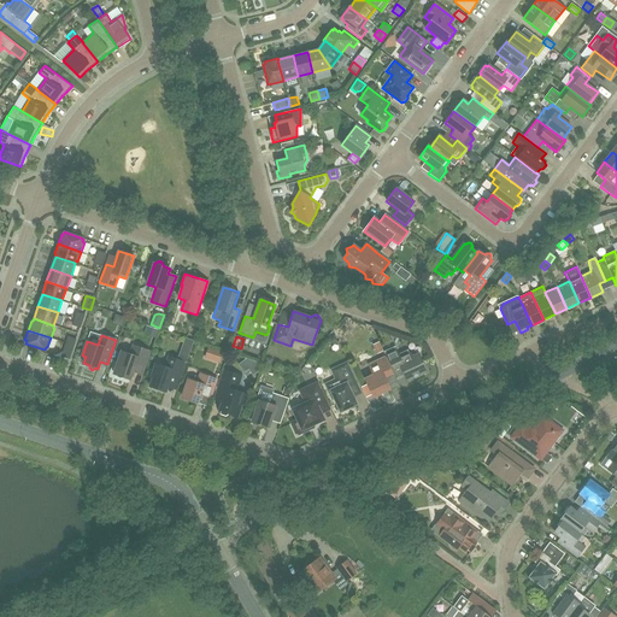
[(69,358),(74,346),(66,344),(62,356),(63,356),(69,358)]
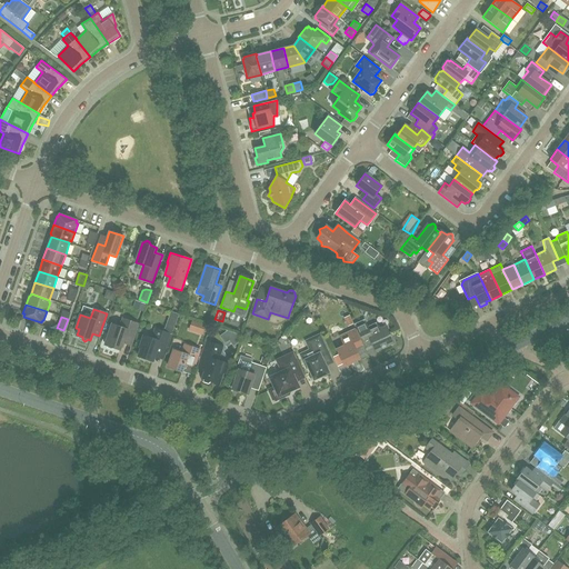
[(130,346),(138,323),(123,318),(120,327),(112,323),(105,345),(119,350),(122,342),(130,346)]
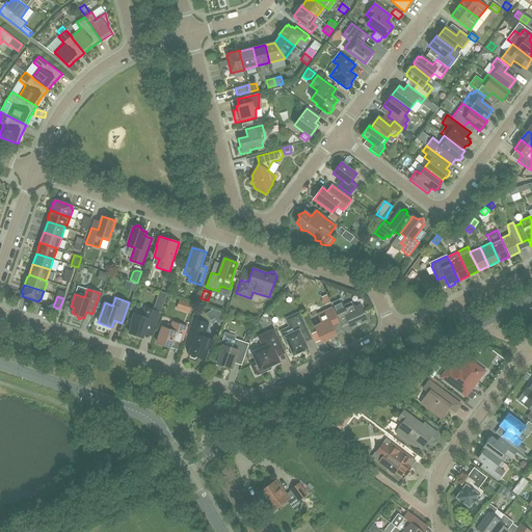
[(343,306),(340,298),(330,302),(339,319),(345,316),(350,328),(368,320),(361,306),(356,307),(352,306),(351,301),(343,306)]
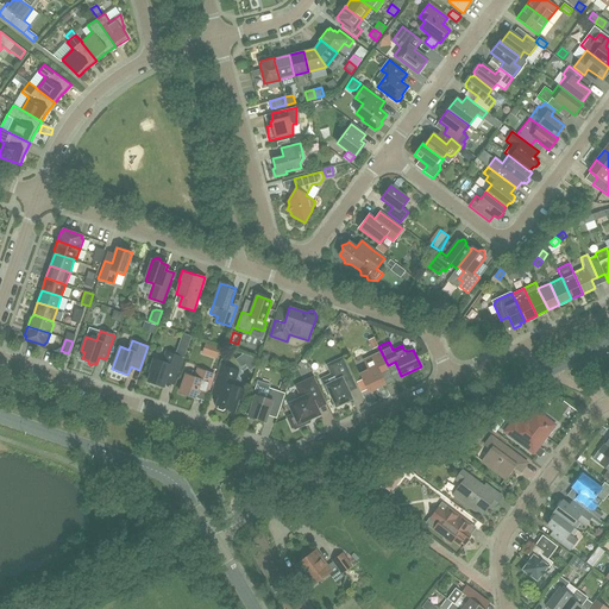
[(175,351),(174,355),(182,357),(183,358),(188,347),(179,344),(176,351),(175,351)]
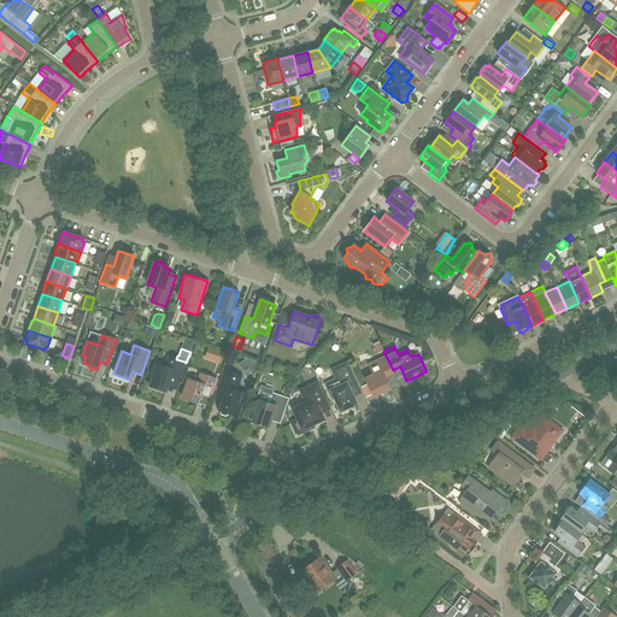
[(168,386),(175,388),(184,362),(176,359),(169,357),(165,366),(156,364),(151,376),(153,376),(150,387),(153,388),(154,389),(160,392),(162,391),(165,392),(168,386)]
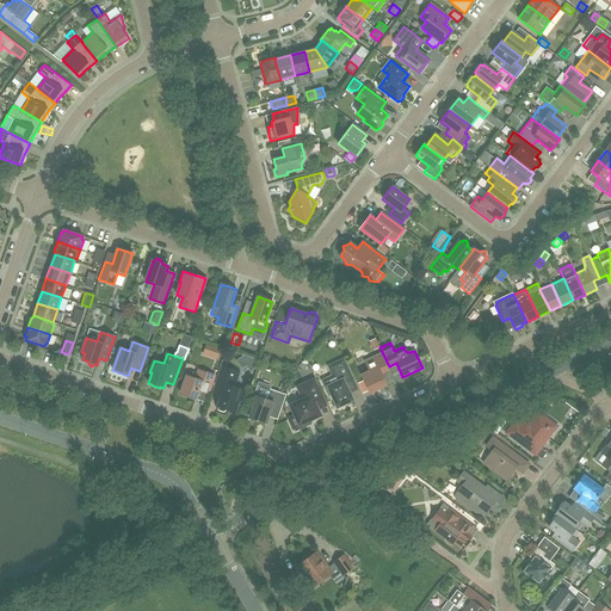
[(369,390),(369,393),(386,384),(382,377),(390,374),(381,355),(365,362),(370,371),(362,375),(363,380),(369,390)]
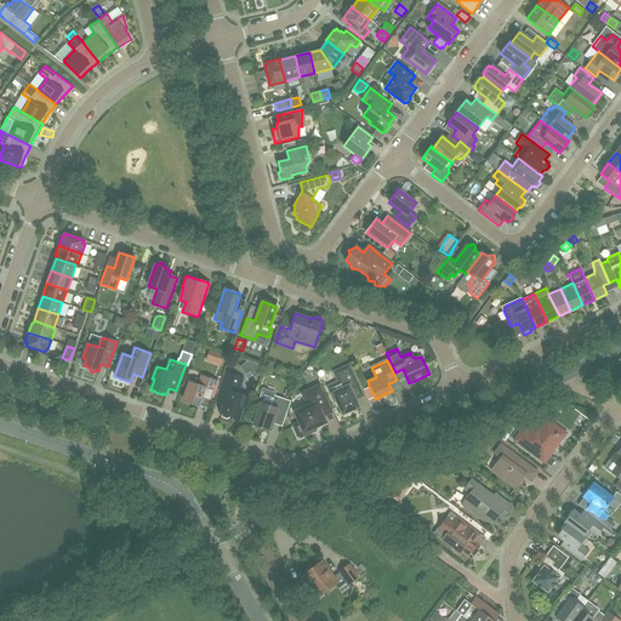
[(351,389),(359,386),(349,365),(334,372),(341,388),(332,392),(334,394),(331,396),(334,402),(336,400),(342,415),(359,406),(351,389)]
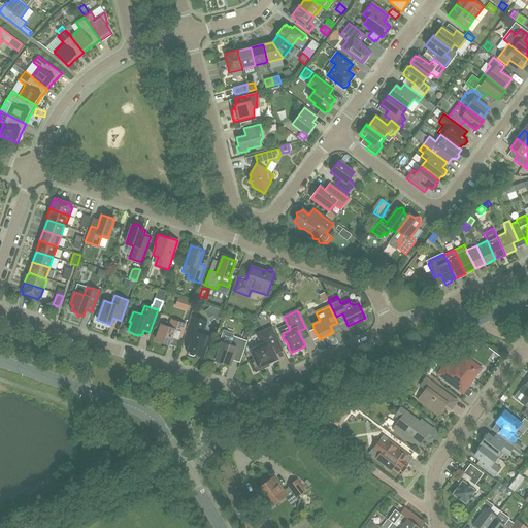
[(202,356),(206,345),(209,343),(211,337),(201,334),(206,321),(192,317),(184,342),(190,344),(187,354),(193,356),(196,354),(202,356)]
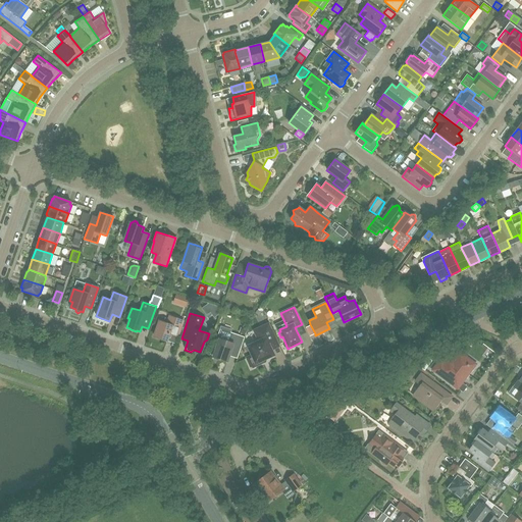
[(166,341),(169,333),(177,336),(184,320),(169,316),(167,323),(159,321),(154,336),(166,341)]
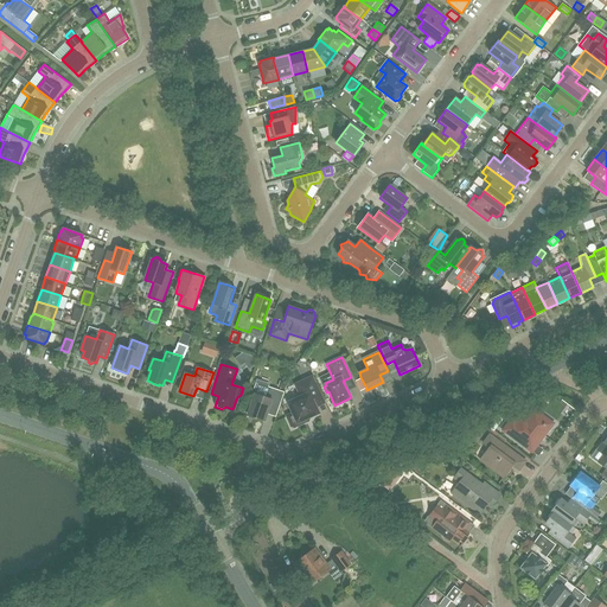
[(293,413),(286,416),(291,426),(294,427),(306,421),(305,419),(318,413),(315,408),(326,403),(313,376),(295,384),(301,396),(287,402),(293,413)]
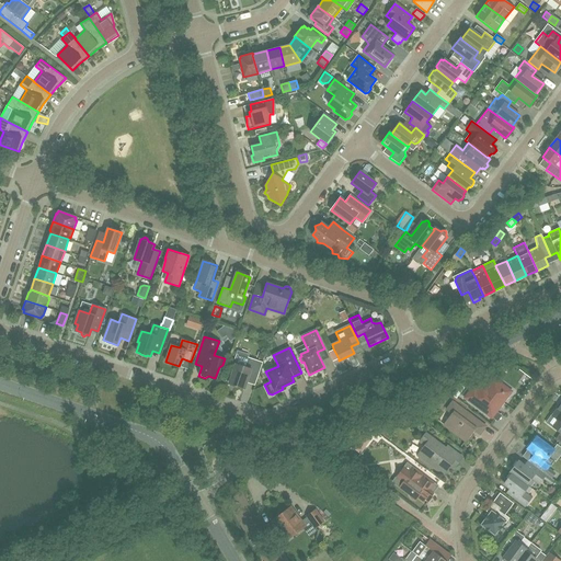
[(339,358),(333,348),(329,351),(333,361),(339,358)]
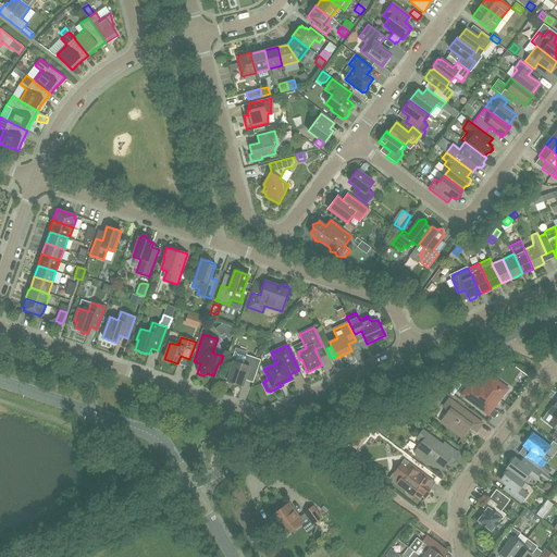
[(248,369),(257,372),(261,359),(237,351),(230,372),(229,371),(225,379),(227,380),(227,381),(243,386),(248,369)]
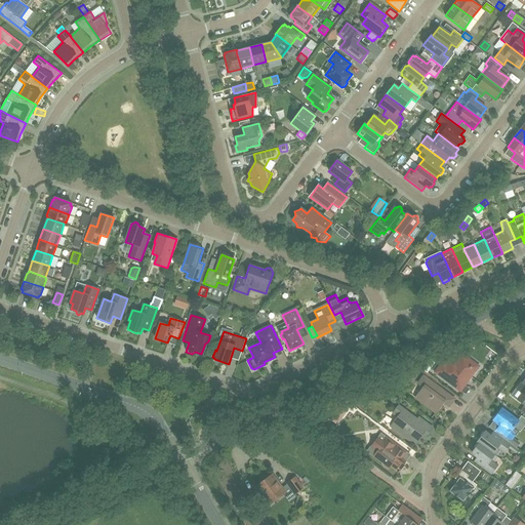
[(460,391),(479,366),(461,354),(456,361),(451,358),(446,364),(443,362),(435,372),(460,391)]
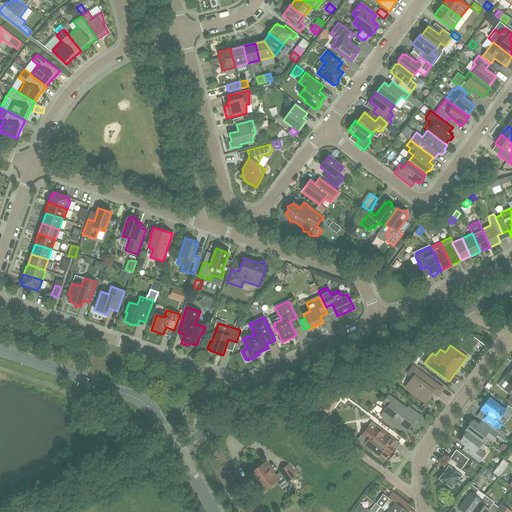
[(420,360),(415,355),(409,358),(417,364),(420,360)]
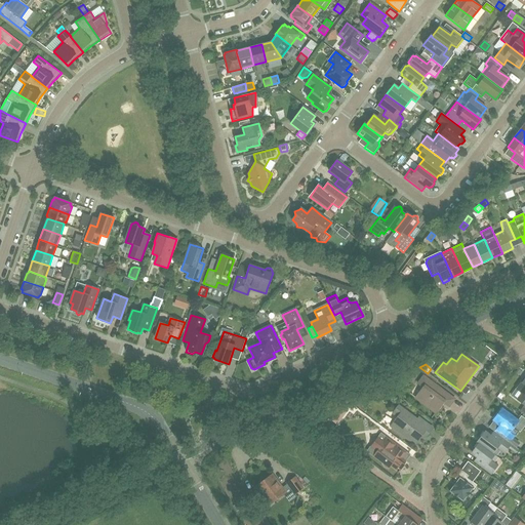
[(449,406),(454,399),(423,375),(417,384),(423,388),(415,398),(436,413),(443,402),(449,406)]
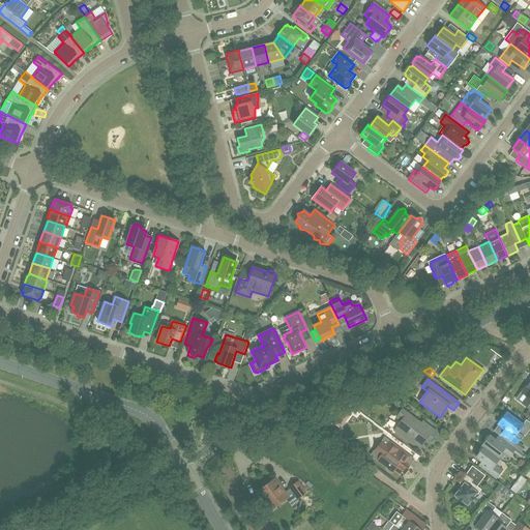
[(431,440),(437,432),(422,421),(420,423),(402,409),(396,417),(402,420),(394,430),(419,448),(428,437),(431,440)]
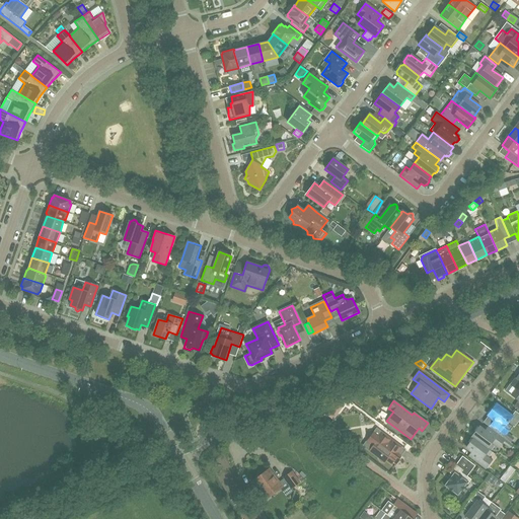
[(508,422),(512,416),(497,403),(488,416),(497,422),(492,429),(497,433),(510,442),(513,438),(507,433),(512,426),(508,422)]
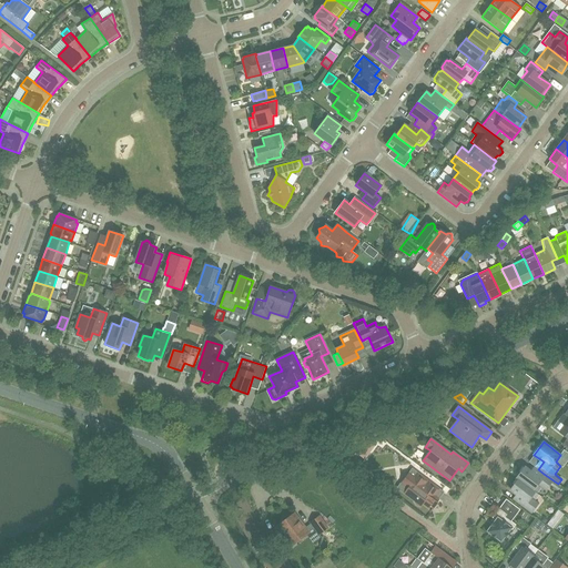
[(561,486),(558,484),(544,474),(540,478),(525,467),(516,478),(518,479),(534,490),(537,485),(545,490),(553,480),(556,483),(553,487),(558,490),(561,486)]
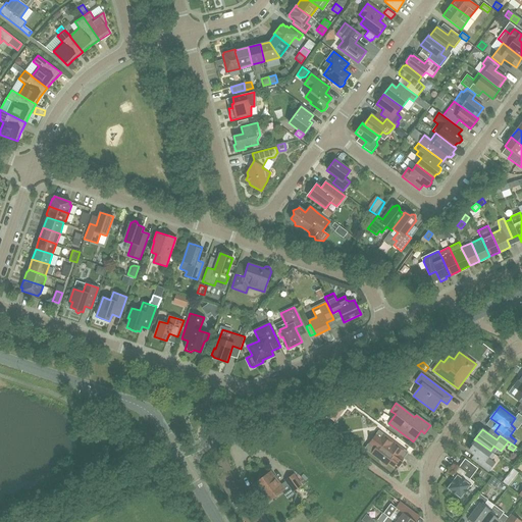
[(396,465),(398,466),(395,471),(396,472),(405,459),(400,455),(404,449),(395,441),(378,430),(368,444),(375,449),(372,453),(381,460),(380,462),(382,464),(386,466),(388,463),(394,467),(396,465)]
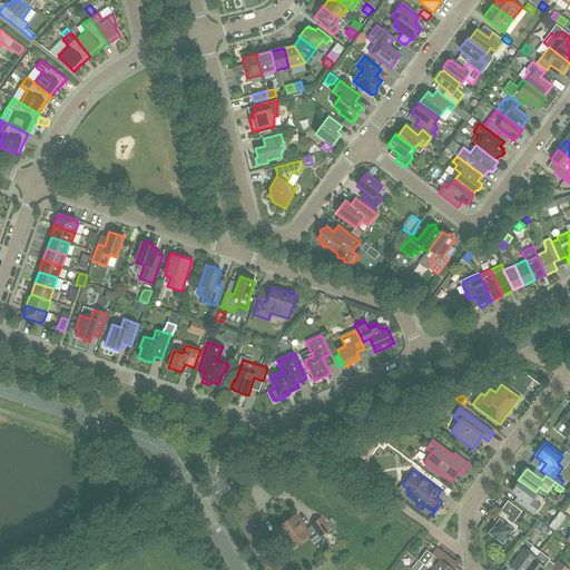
[(537,493),(536,492),(520,481),(512,491),(528,503),(523,509),(533,516),(541,504),(533,499),(537,493)]
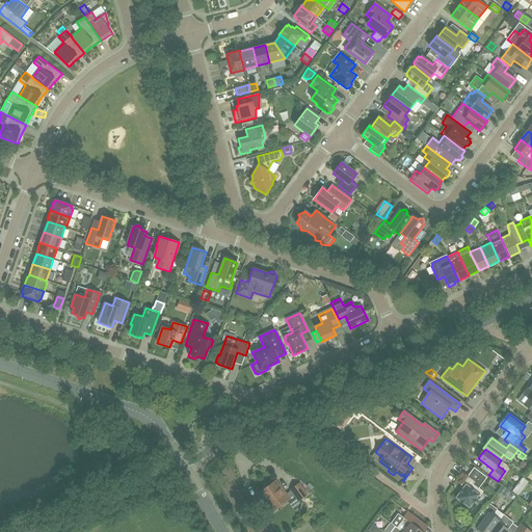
[(474,484),(482,473),(474,468),(461,484),(463,486),(455,498),(466,506),(463,509),(471,514),(476,508),(472,505),(479,496),(483,491),(474,484)]
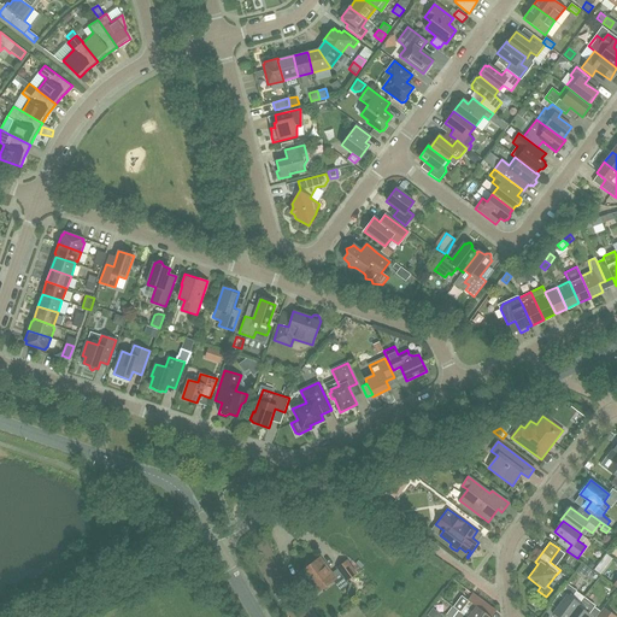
[(300,573),(316,593),(325,586),(335,579),(341,574),(346,581),(357,574),(347,560),(338,568),(338,569),(331,574),(319,558),(310,565),(300,573)]
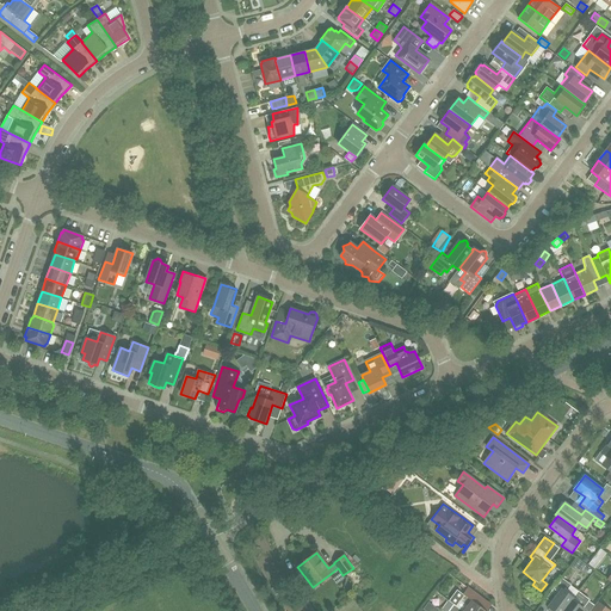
[(594,569),(600,561),(593,556),(587,565),(594,569)]
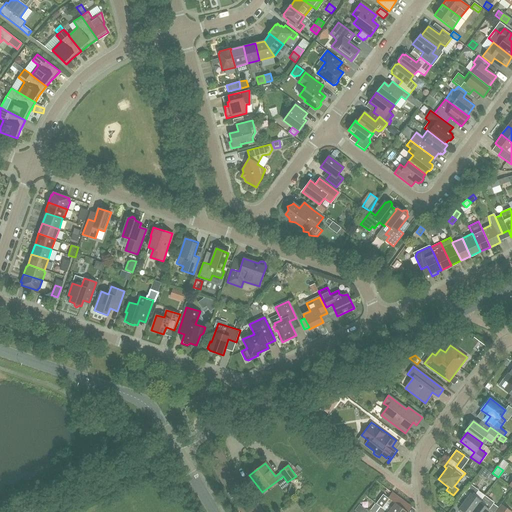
[(471,511),(479,502),(479,503),(481,501),(474,496),(479,490),(471,484),(463,494),(468,498),(460,509),(464,511),(471,511)]
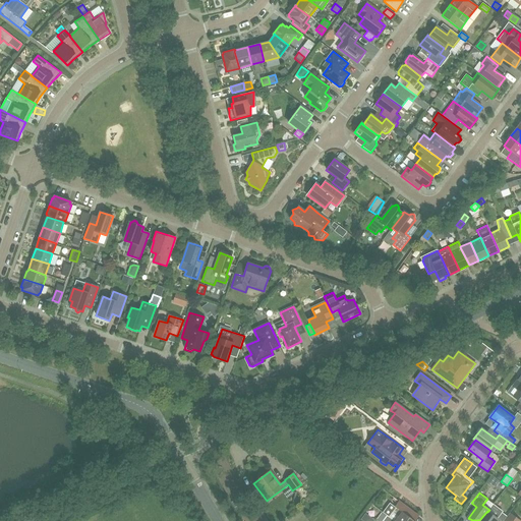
[(410,510),(399,502),(389,517),(392,519),(394,520),(413,520),(406,515),(410,510)]
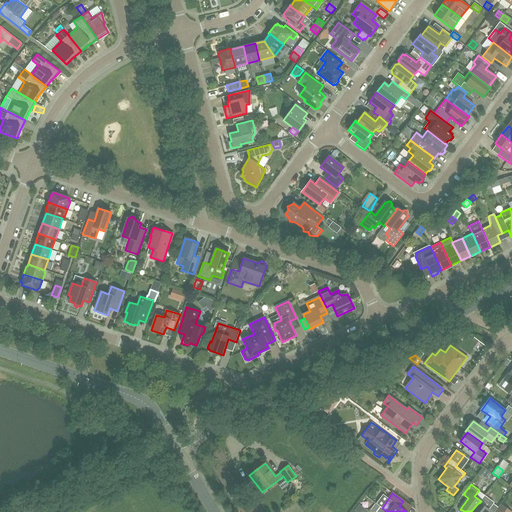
[(494,511),(498,507),(491,502),(492,501),(485,495),(481,501),(479,503),(479,502),(471,511),(494,511)]
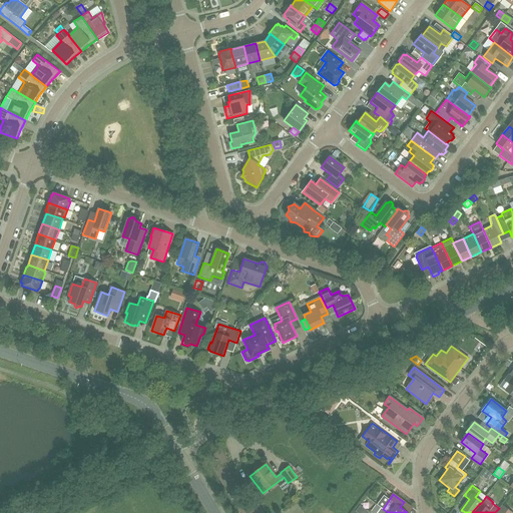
[(258,512),(251,501),(239,508),(241,512),(258,512)]
